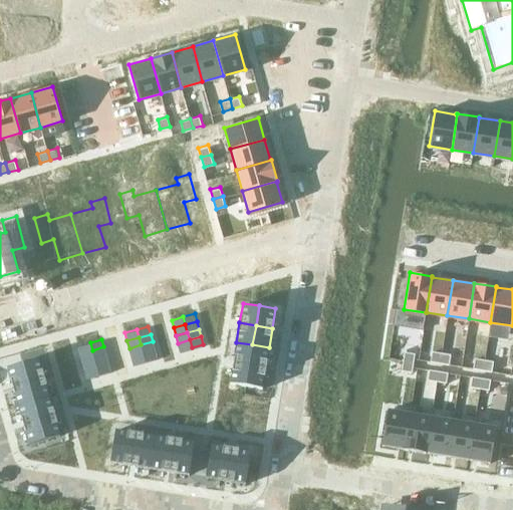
[(190,339),(178,343),(180,350),(192,347),(190,339)]
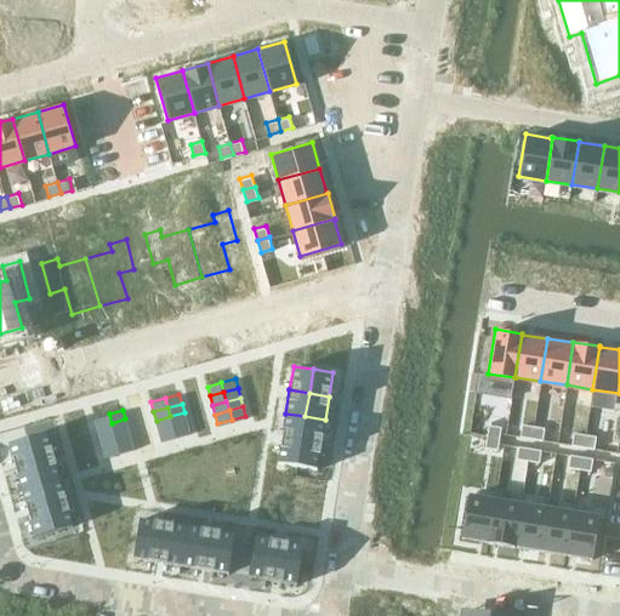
[(185,412),(170,416),(172,426),(187,422),(185,412)]
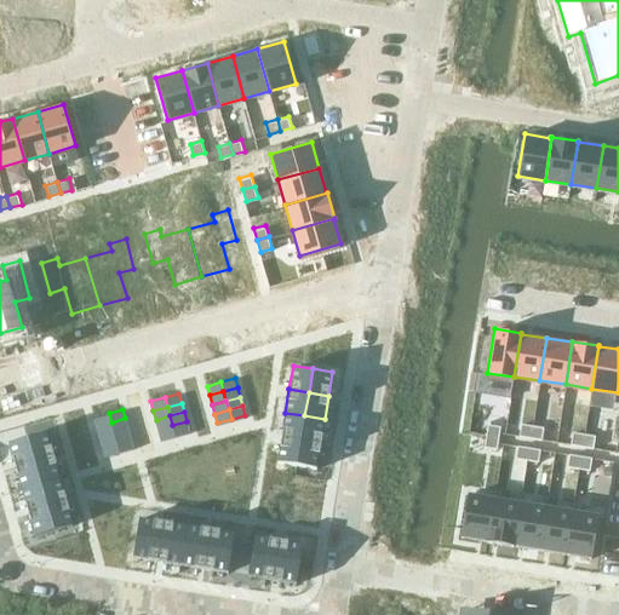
[(109,413),(95,417),(97,426),(112,423),(109,413)]
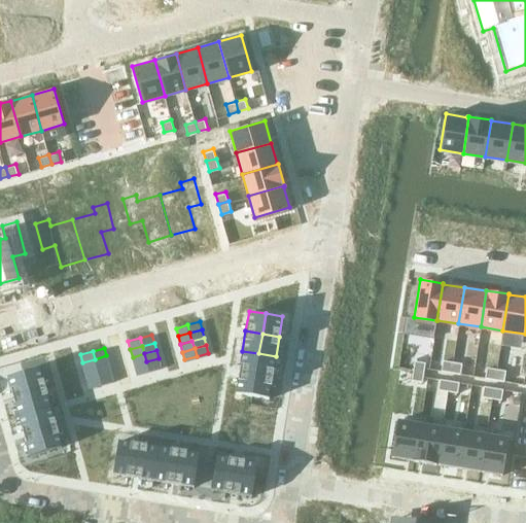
[(242,351),(239,371),(255,374),(258,353),(242,351)]
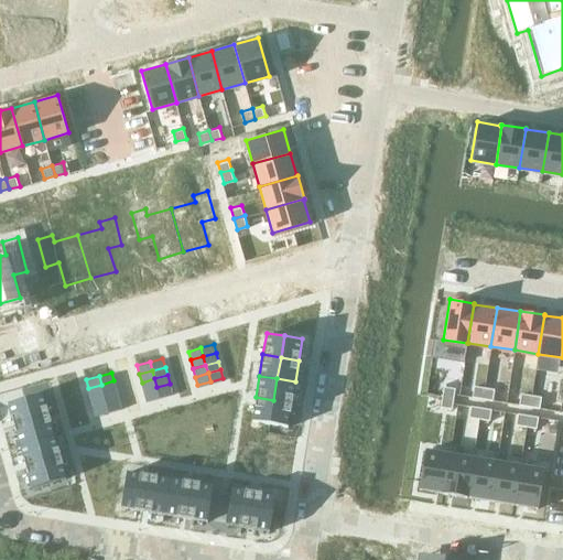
[(154,378),(142,383),(144,390),(157,387),(154,378)]
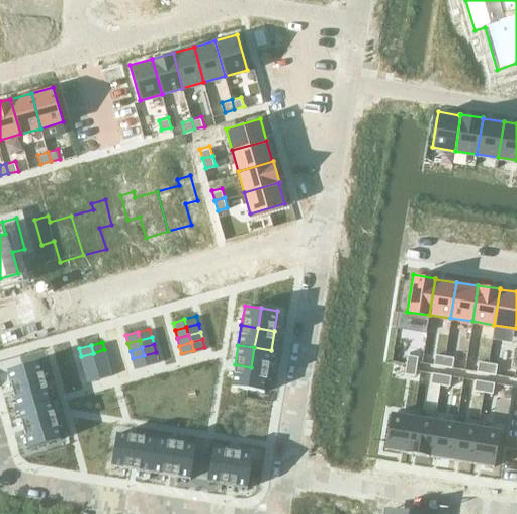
[(254,347),(251,367),(267,369),(271,350),(254,347)]
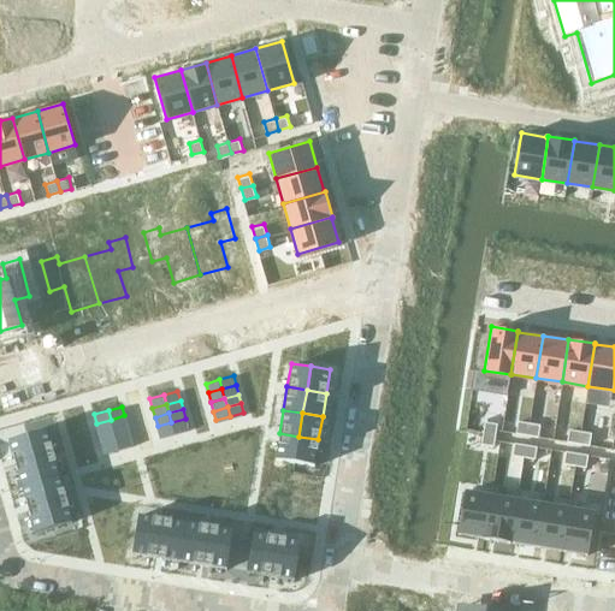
[(124,415),(111,420),(113,428),(128,425),(124,415)]
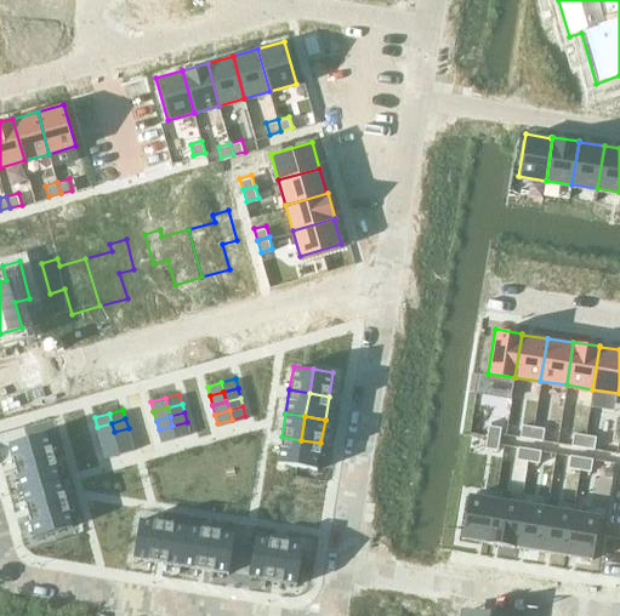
[(187,422),(172,426),(175,435),(189,432),(187,422)]
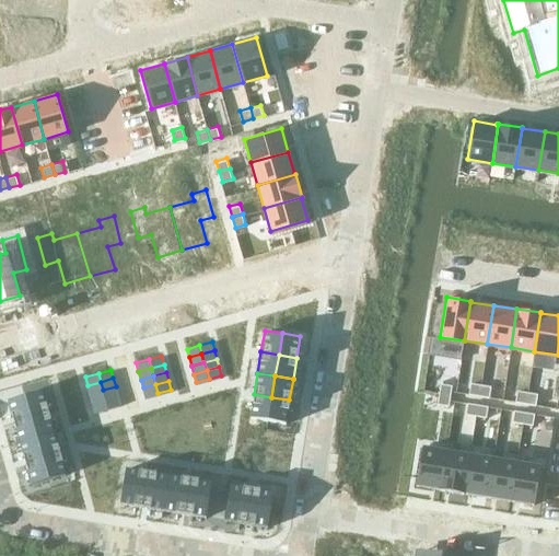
[(470,381),(469,392),(479,394),(481,383),(470,381)]
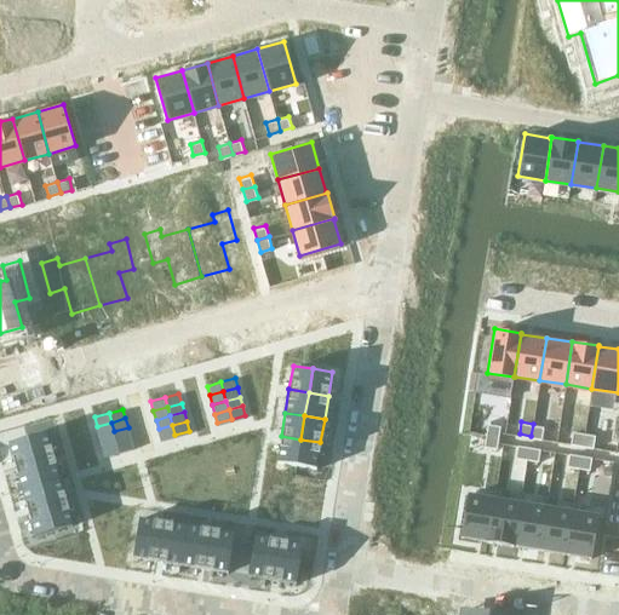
[(112,423),(97,426),(99,436),(114,431),(112,423)]
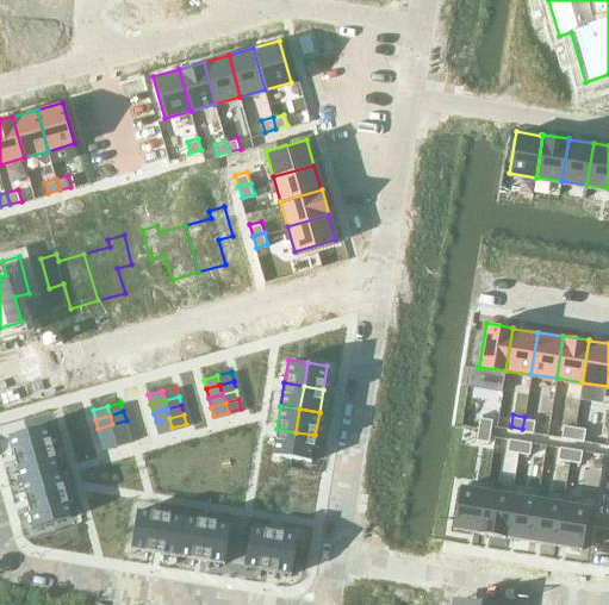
[(480,416),(478,426),(490,429),(492,417),(480,416)]
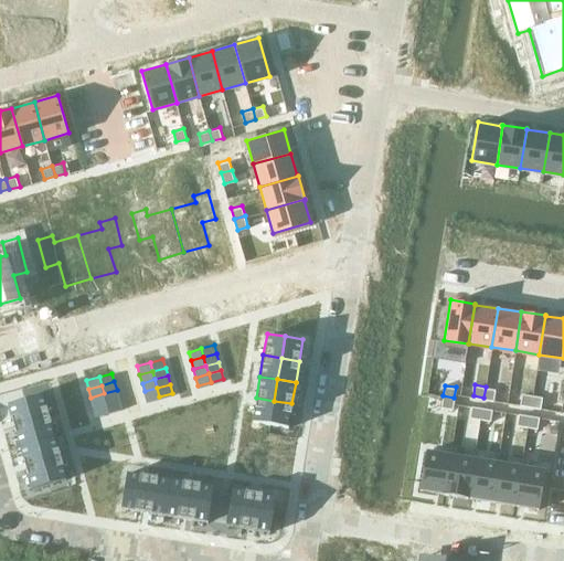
[(486,387),(483,398),(493,399),(496,388),(486,387)]
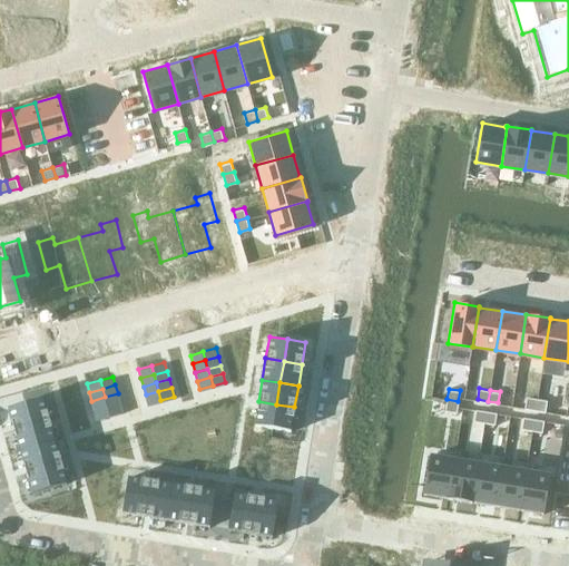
[(158,391),(146,394),(148,403),(160,400),(158,391)]
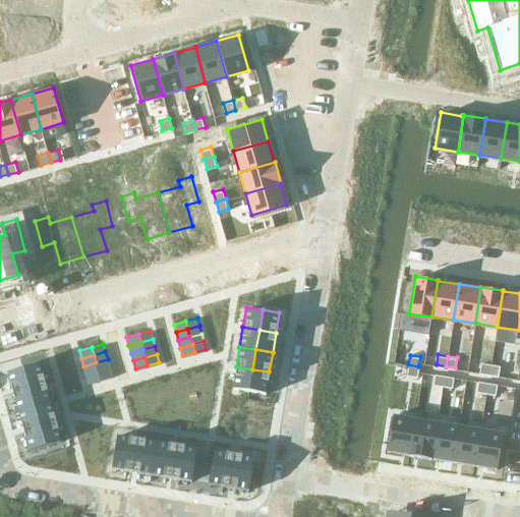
[(108,359),(96,362),(98,370),(110,367),(108,359)]
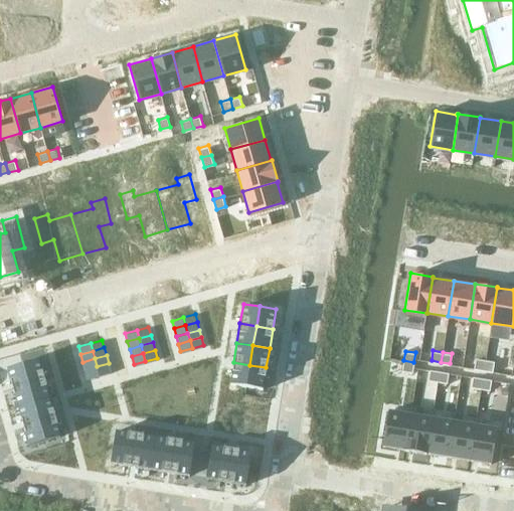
[(38,357),(23,362),(28,381),(44,377),(38,357)]
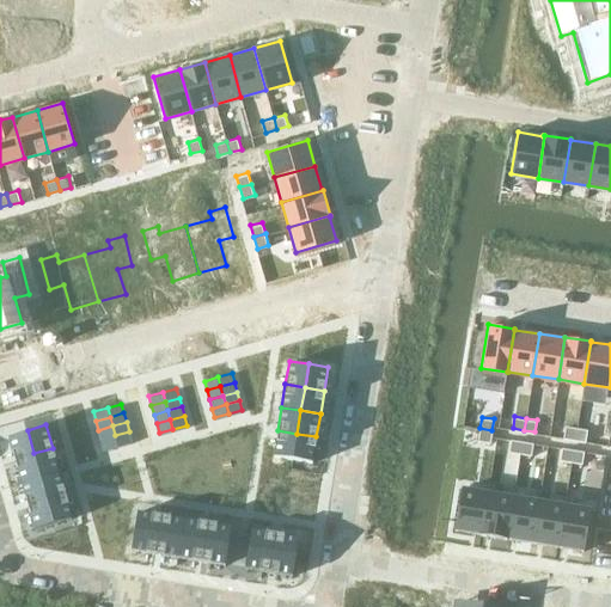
[(566,424),(563,436),(574,439),(576,427),(566,424)]
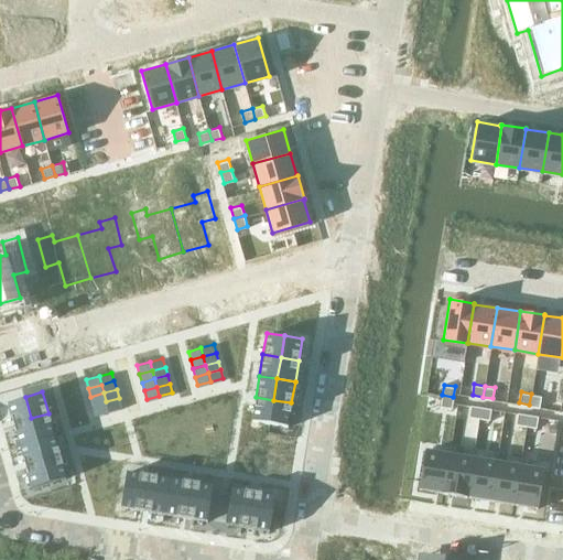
[(104,392),(90,397),(94,405),(106,401),(104,392)]
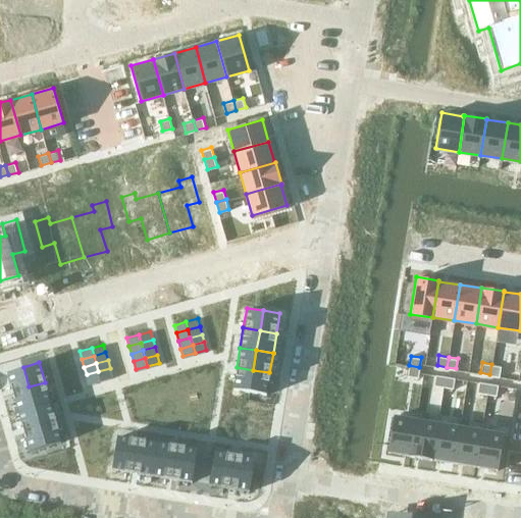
[(491,364),(489,374),(500,375),(501,365),(491,364)]
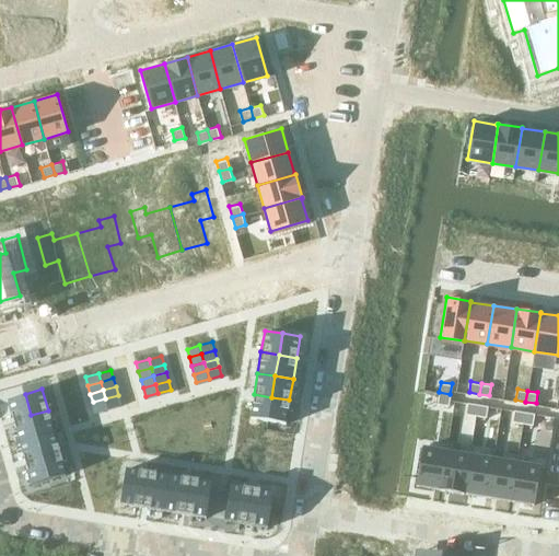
[(439,392),(438,402),(449,404),(450,394),(439,392)]
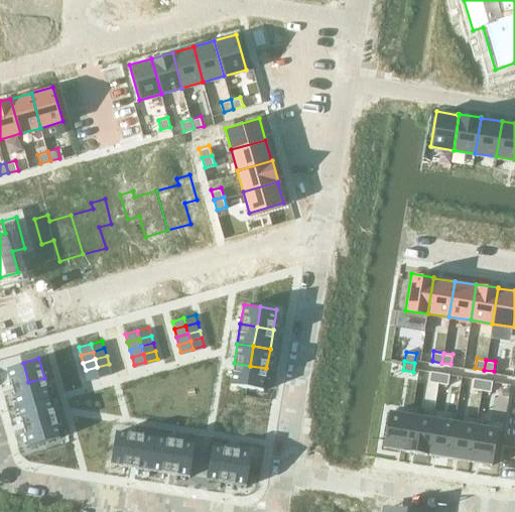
[(23,363),(7,367),(13,387),(28,382),(23,363)]
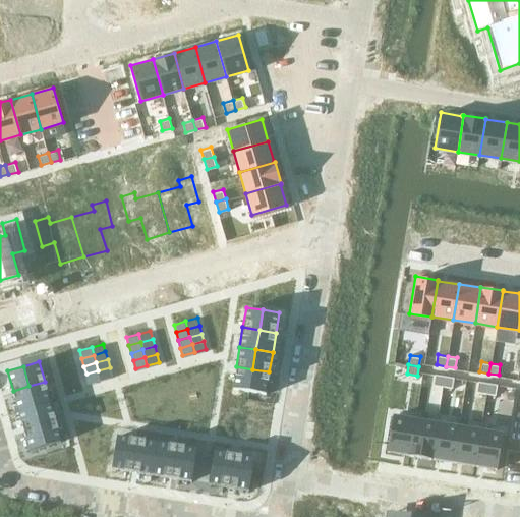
[(236,366),(233,387),(249,390),(252,369),(236,366)]
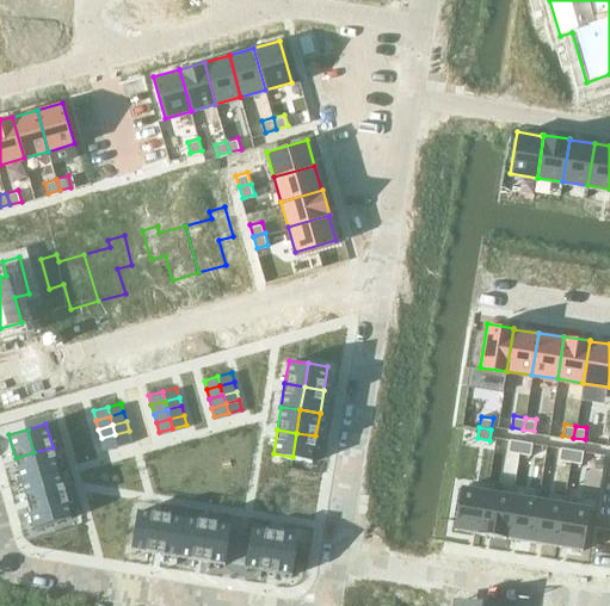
[(129,431),(115,434),(117,444),(131,440),(129,431)]
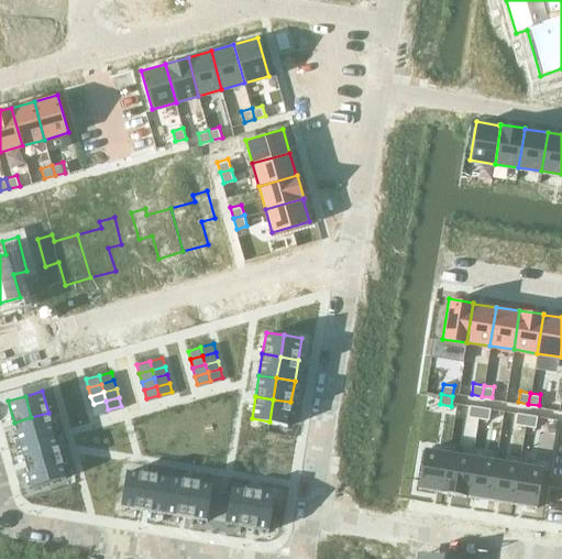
[(273,399),(270,422),(287,424),(290,402),(273,399)]
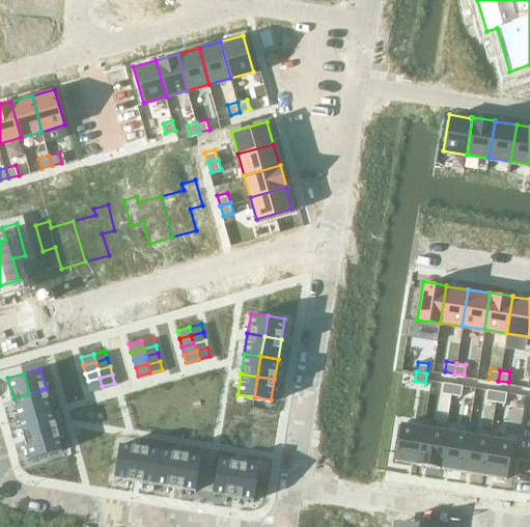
[(100,378),(88,381),(90,389),(102,386),(100,378)]
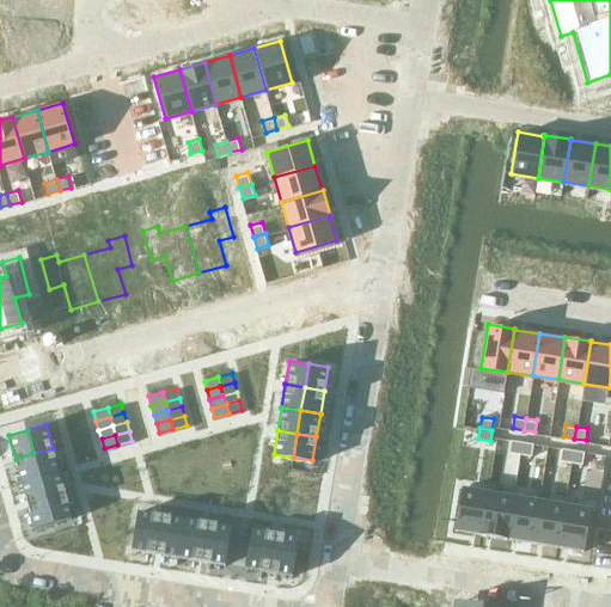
[(512,437),(509,451),(520,452),(523,440),(512,437)]
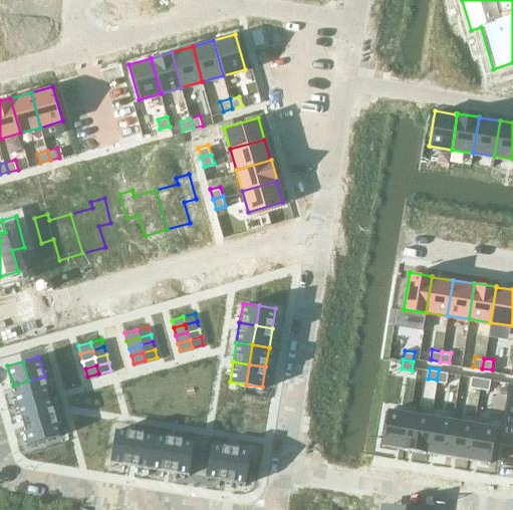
[(439,369),(437,379),(446,381),(448,370),(439,369)]
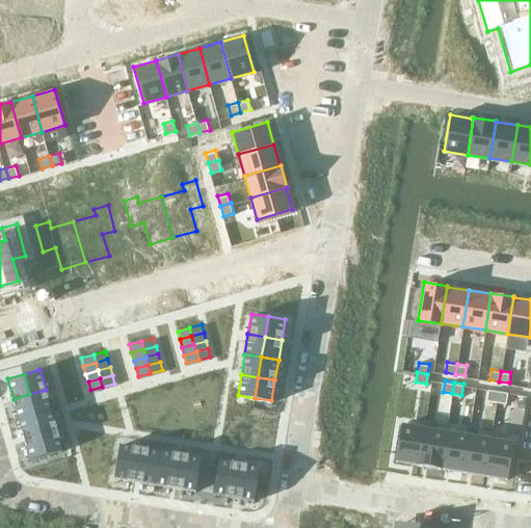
[(488,388),(486,399),(497,400),(498,390),(488,388)]
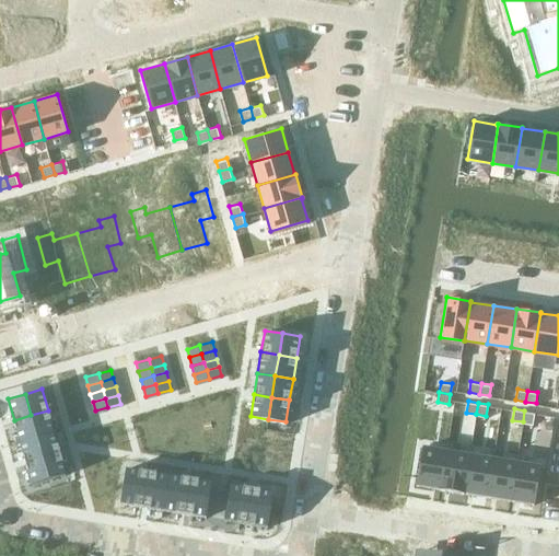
[(48,410),(31,415),(37,436),(54,431),(48,410)]
